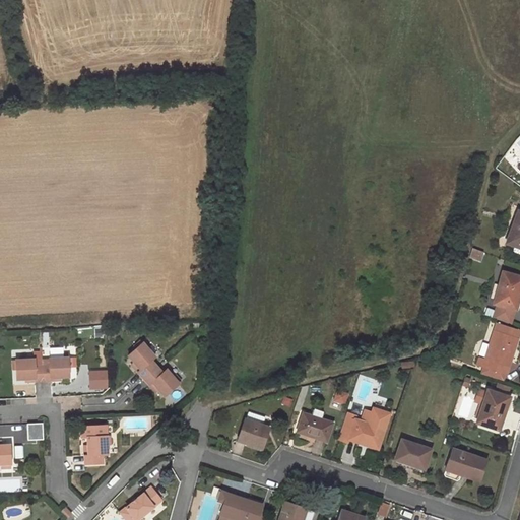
[(519,212),(517,211),(506,242),(519,247),(519,212)]
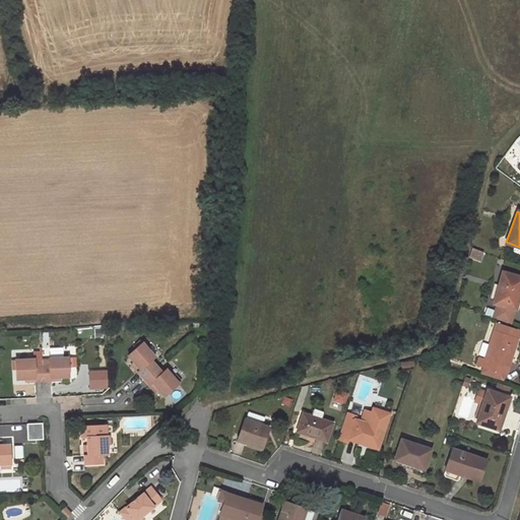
[(471,248),(469,256),(479,260),(481,251),(471,248)]
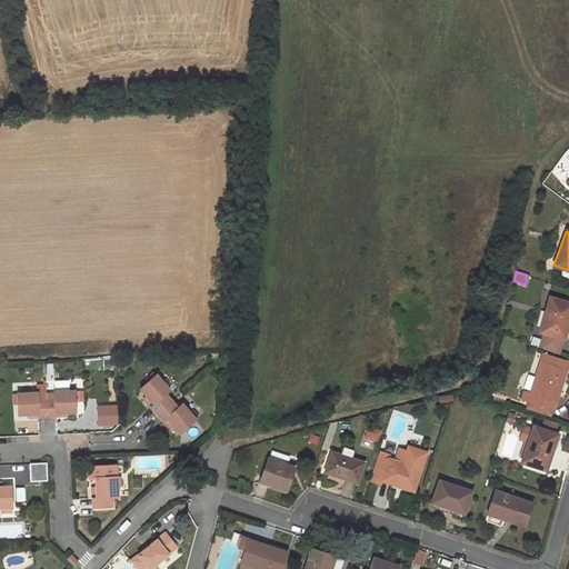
[(568,302),(549,298),(540,332),(563,338),(568,318),(568,302)]
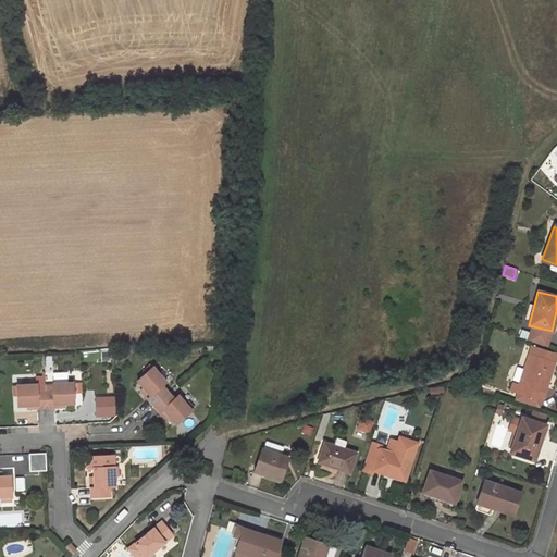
[(519,384),(517,392),(542,400),(544,391),(539,388),(541,382),(547,384),(556,354),(532,345),(519,384)]
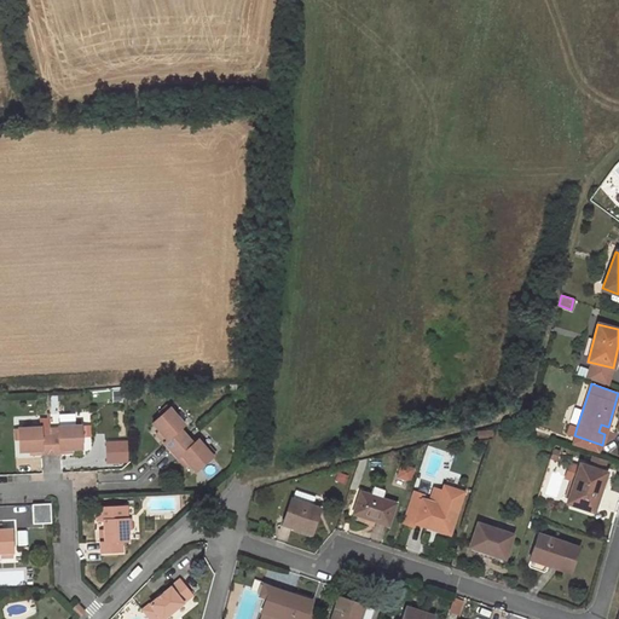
[(162,443),(169,451),(177,458),(180,456),(187,463),(195,472),(212,457),(197,440),(192,444),(179,429),(184,426),(168,408),(151,423),(166,440),(162,443)]
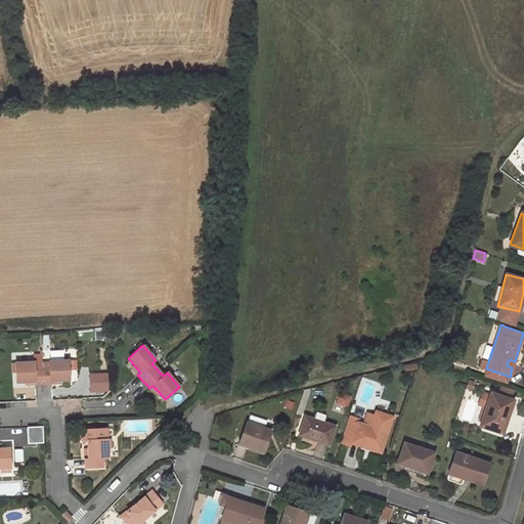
[(439,352),(436,360),(442,361),(444,354),(439,352)]
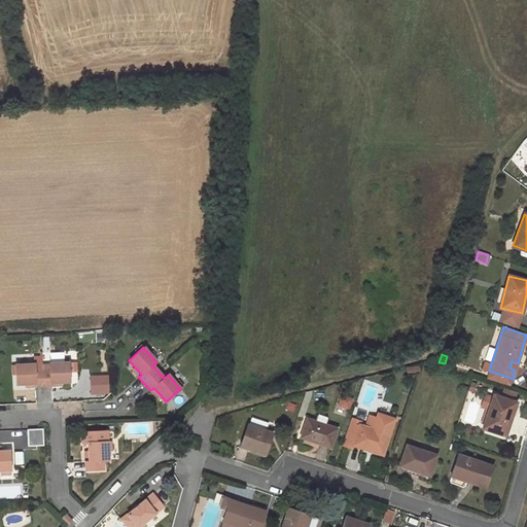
[(48,371),(41,372),(34,372),(34,364),(14,365),(14,385),(24,384),(34,384),(34,387),(49,387),(49,384),(60,383),(69,383),(68,363),(48,364),(48,371)]
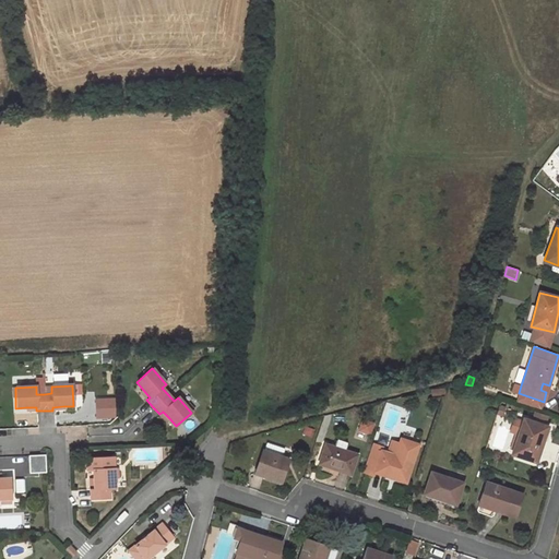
[(150,397),(143,390),(140,392),(146,400),(150,397)]
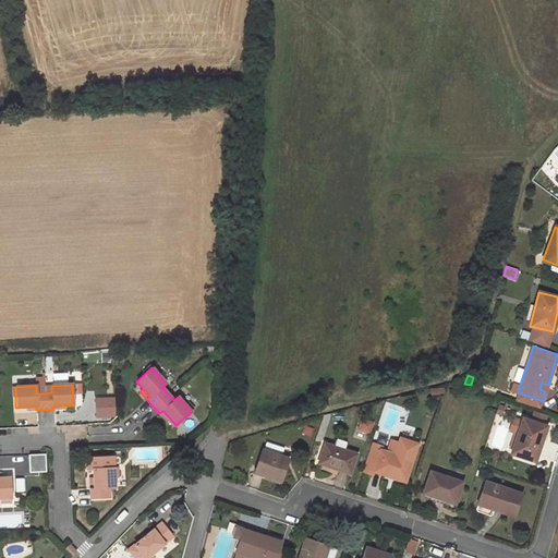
[(544,420),(546,414),(535,410),(533,416),(544,420)]
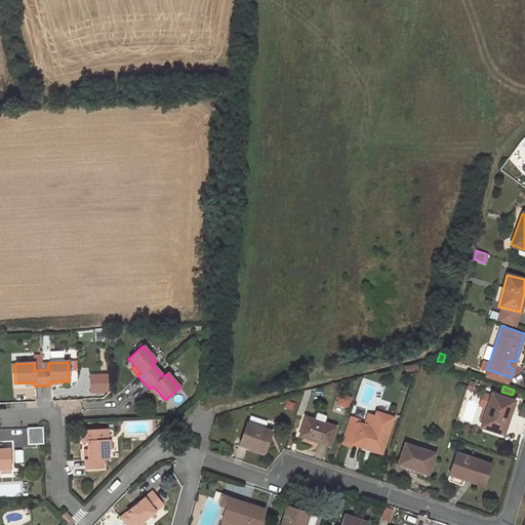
[(159,393),(153,387),(150,389),(156,396),(159,393)]
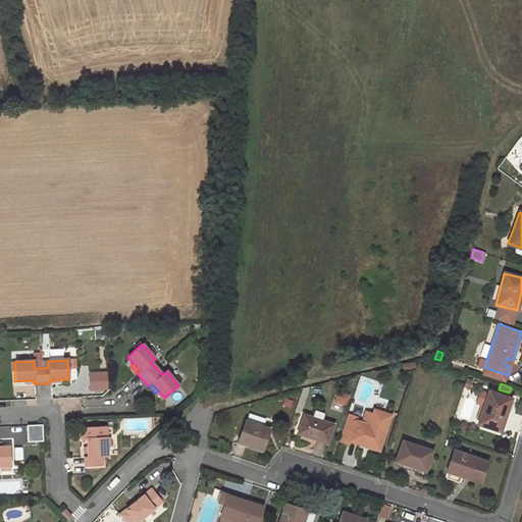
[(338,392),(335,402),(345,405),(349,395),(338,392)]
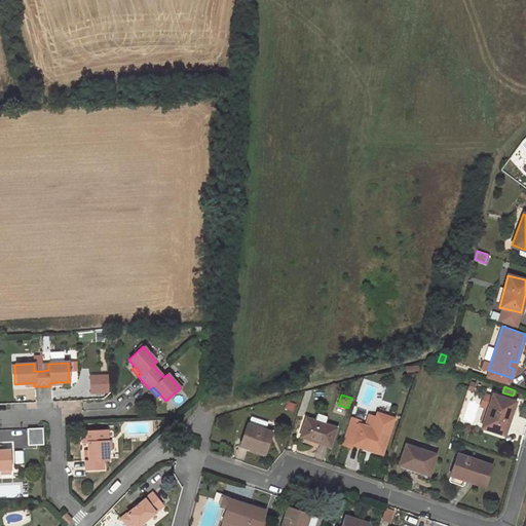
[(493,395),(482,427),(503,435),(515,402),(493,395)]
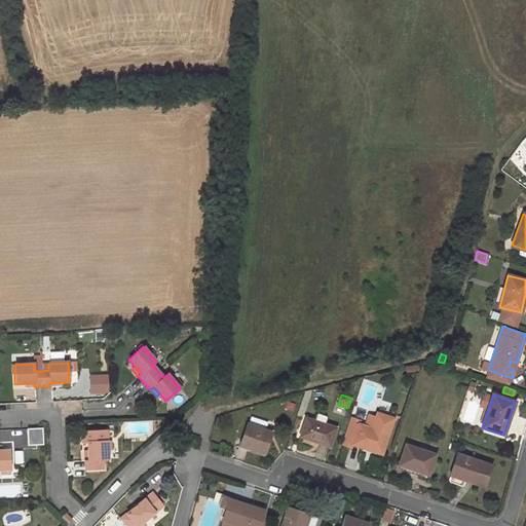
[(330,447),(330,446),(335,429),(336,427),(325,423),(326,418),(325,416),(318,413),(316,415),(314,420),(306,417),(300,437),(330,447)]
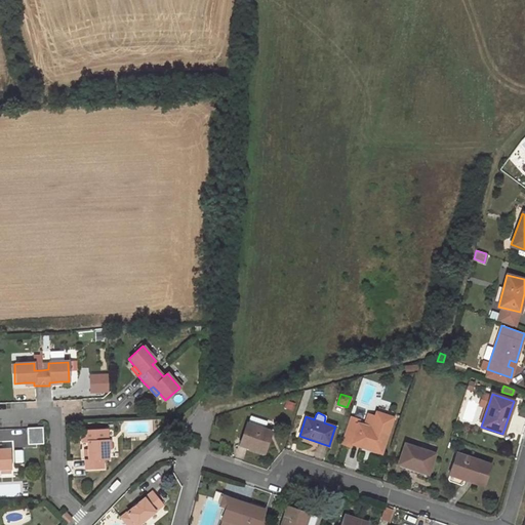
[(373,416),(391,421),(393,417),(374,412),(373,416)]
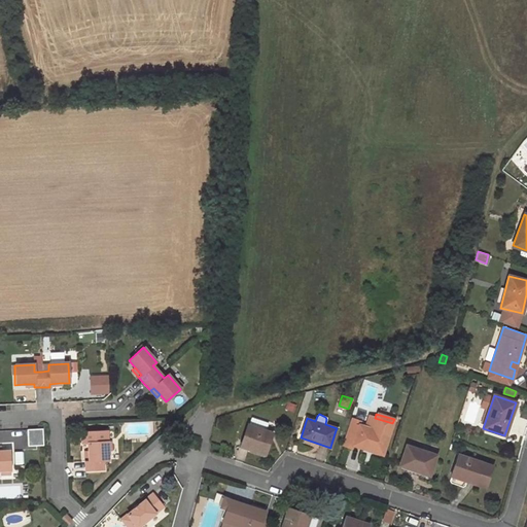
[(351,418),(342,445),(351,449),(353,445),(382,454),(392,423),(375,418),(369,415),(364,427),(359,425),(360,421),(351,418)]
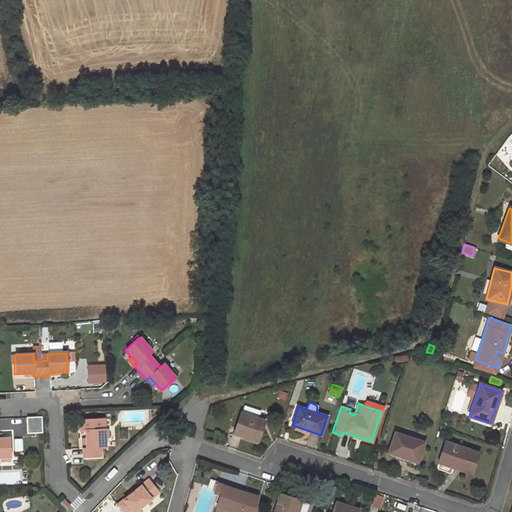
[(240,413),(233,434),(258,442),(265,421),(240,413)]
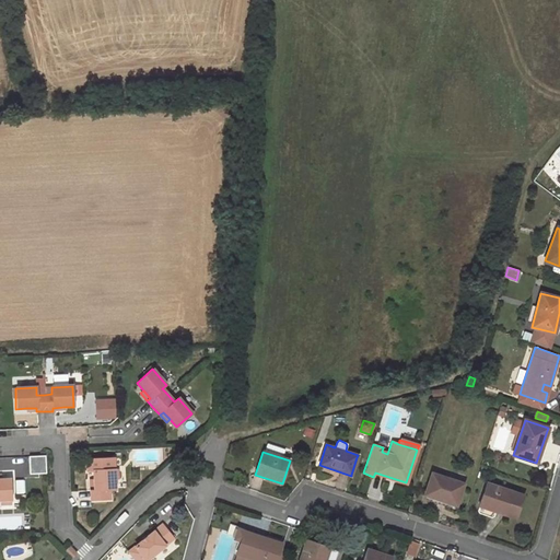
[(44,455),(27,455),(27,474),(44,473),(44,455)]
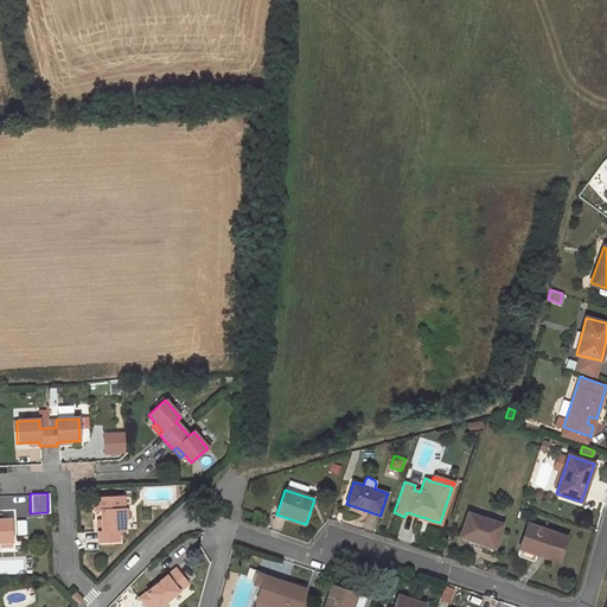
[(100,521),(101,532),(96,532),(96,543),(117,542),(117,531),(123,531),(122,498),(94,499),(94,511),(100,511),(100,521)]
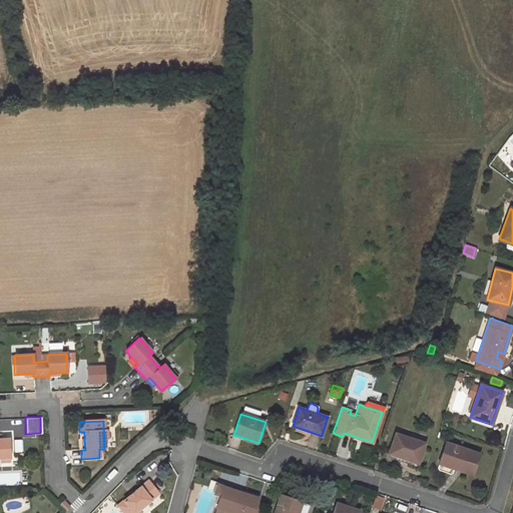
[(396,434),(390,453),(418,463),(424,443),(396,434)]
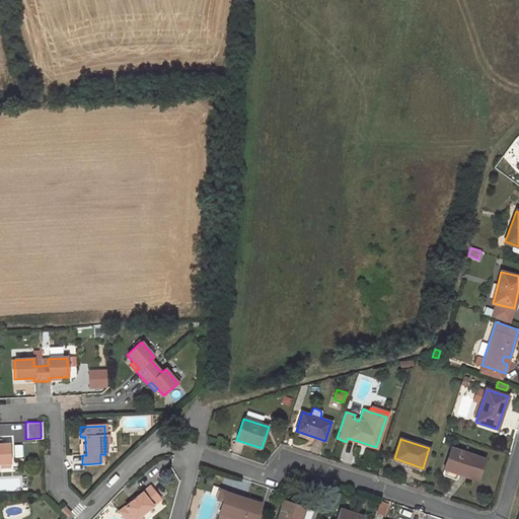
[(0,464),(11,464),(10,445),(0,445),(0,464)]
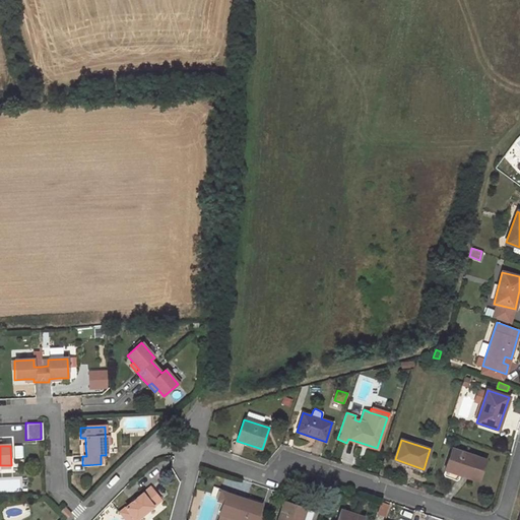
[(452,448),(445,469),(460,474),(478,481),(480,473),(481,473),(483,467),(482,467),(485,460),(452,448)]
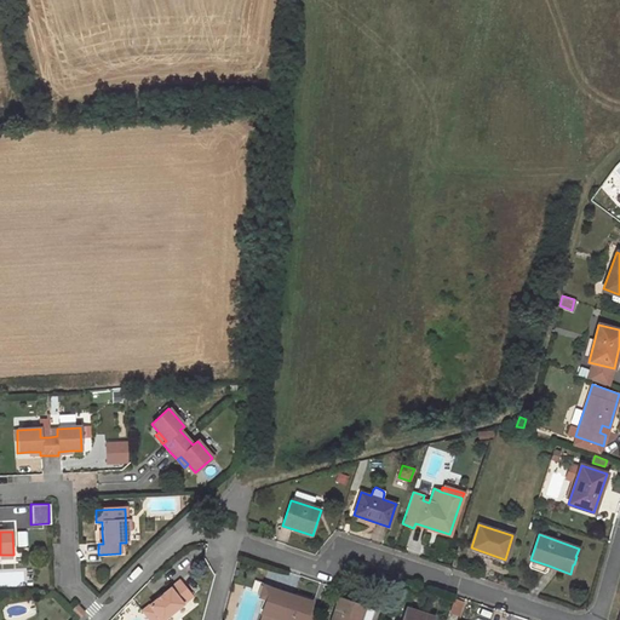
[(549,566),(530,560),(528,566),(529,568),(544,572),(546,572),(549,566)]
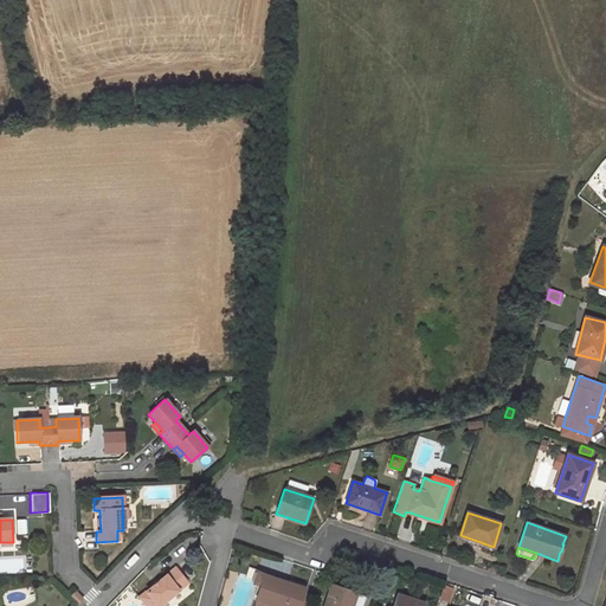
[(176,568),(139,597),(146,605),(159,605),(188,582),(176,568)]
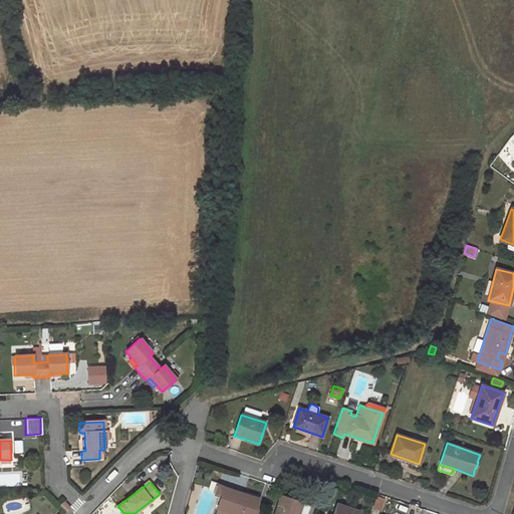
[(222,496),(218,508),(235,513),(253,513),(259,499),(224,488),(222,496)]
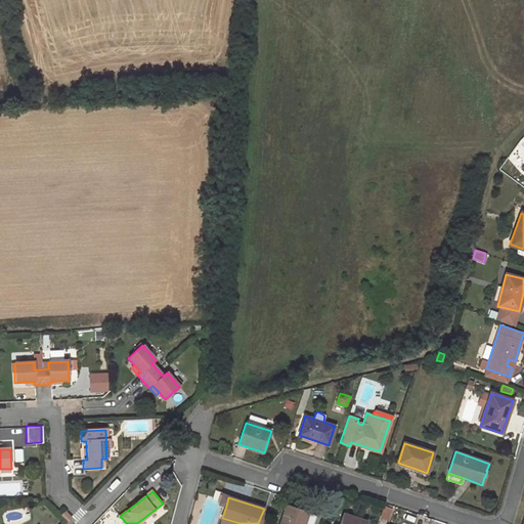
[(303,523),(308,513),(288,506),(280,523),(303,523)]
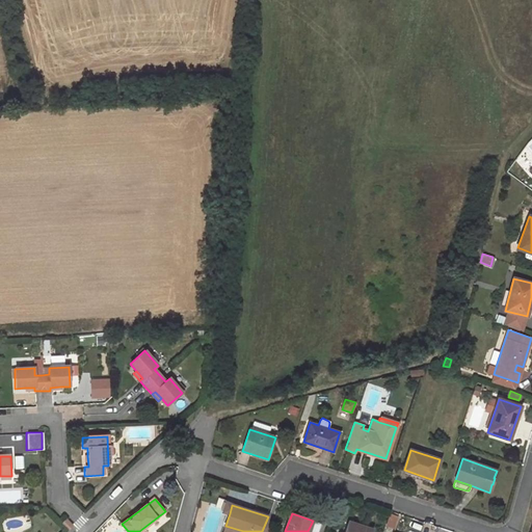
[(62,525),(68,531),(73,527),(67,521),(62,525)]
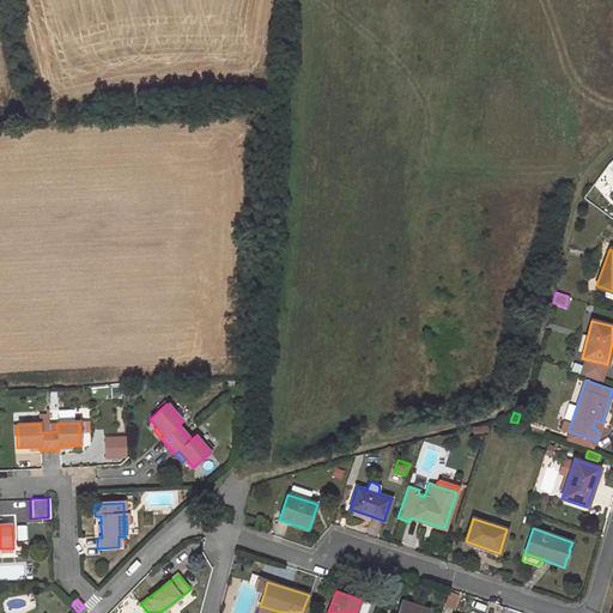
[(365,612),(369,604),(360,600),(354,612),(365,612)]
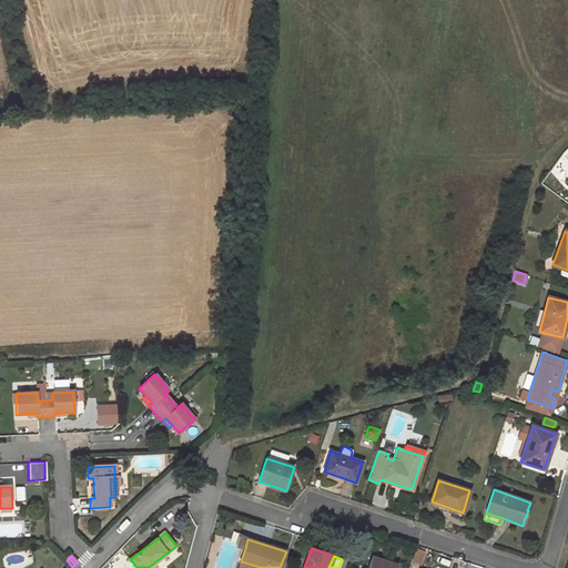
[(373,556),(368,567),(397,567),(398,565),(373,556)]
